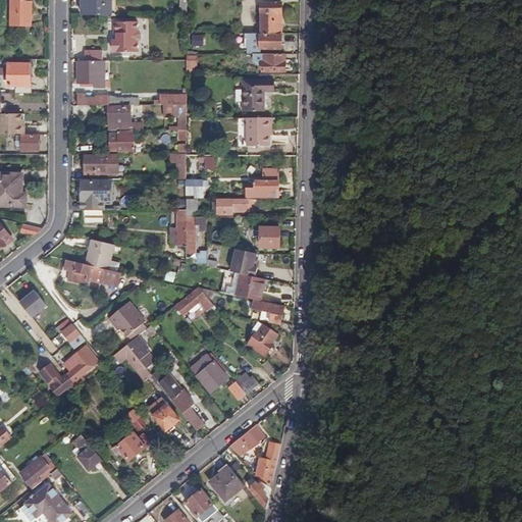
[(11,0),(11,25),(32,25),(32,0),(11,0)]
